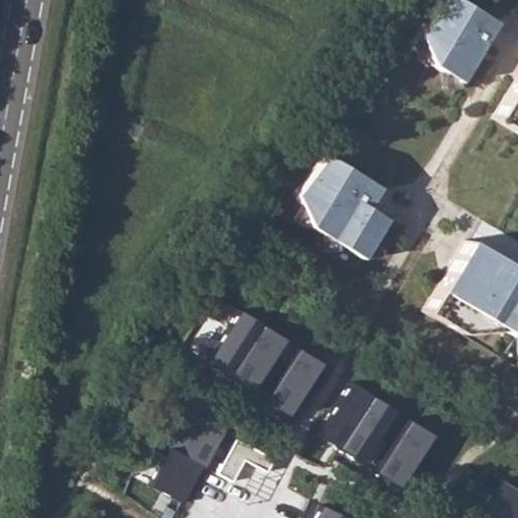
[(442,0),(422,33),(431,60),(462,79),(498,19),(465,0),(442,0)]
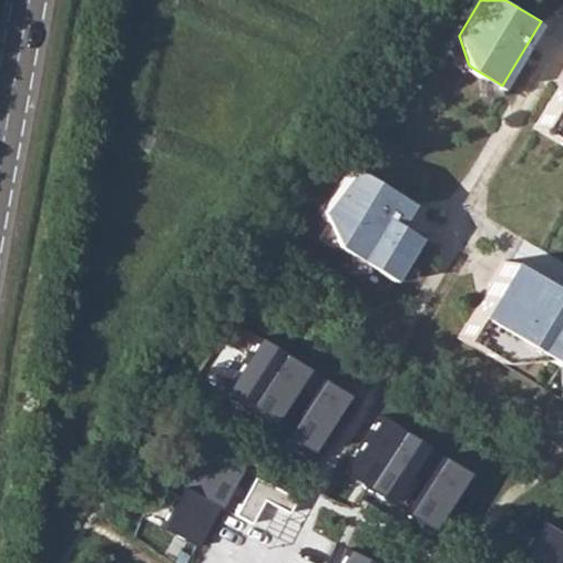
[(562,82),(539,124),(562,139),(562,82)]
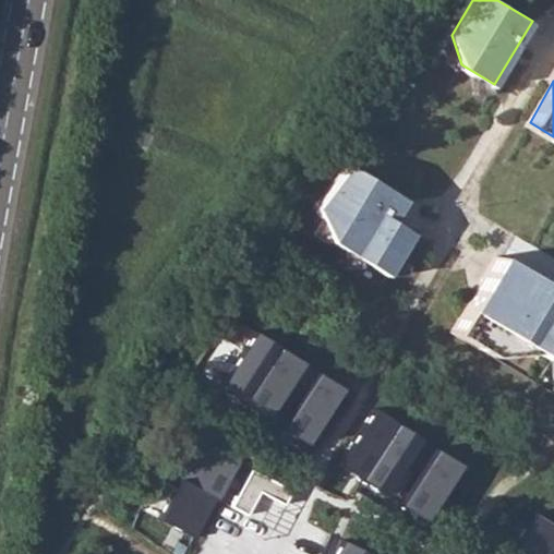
[(407,196),(348,160),(321,206),(329,232),(330,237),(342,243),(361,254),(389,272),(400,253),(414,230),(394,218),(407,196)]
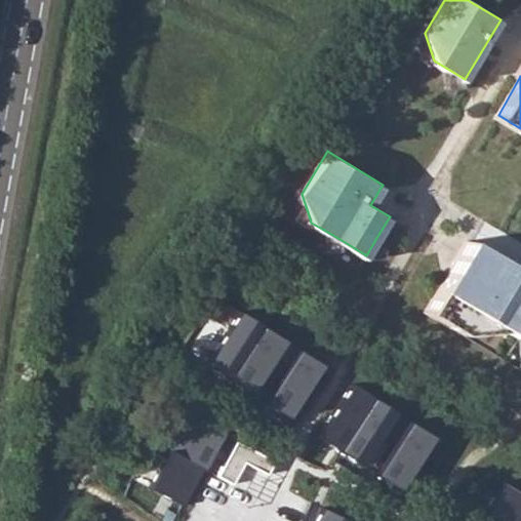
[(292,213),(306,224),(310,218),(304,199),(292,213)]
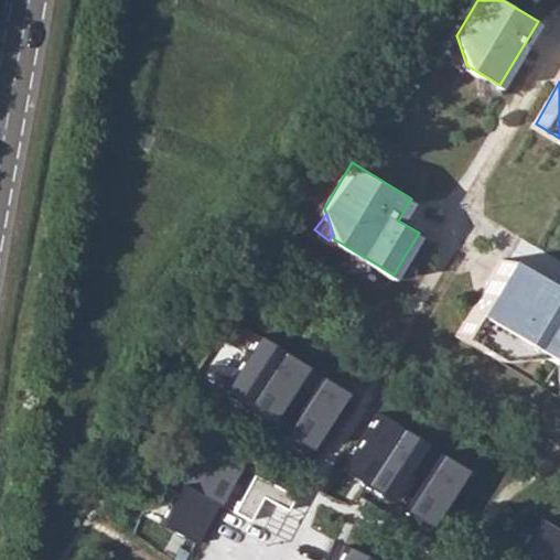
[(365,257),(346,246),(348,267),(366,265),(365,257)]
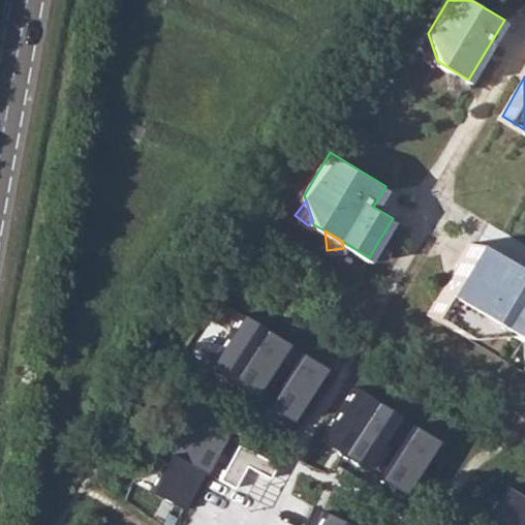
[(387,239),(379,240),(369,257),(388,255),(387,239)]
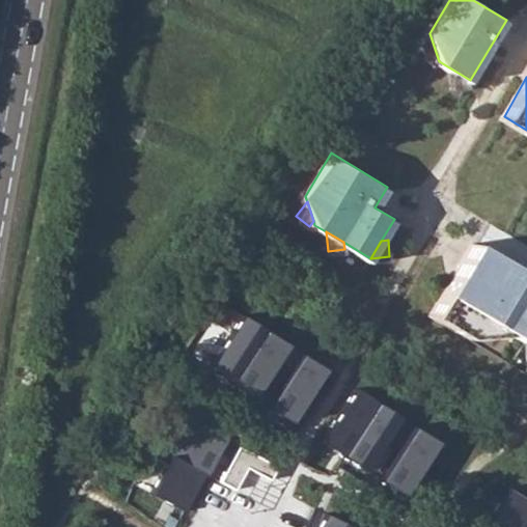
[(526,271),(477,241),(434,311),(470,334),(514,331),(525,337),(526,338),(526,271)]
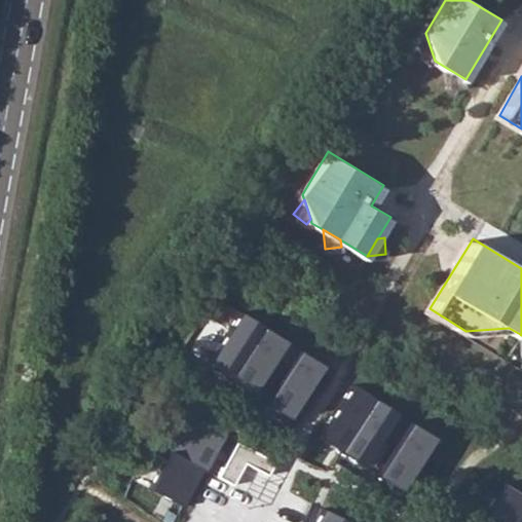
[(243,319),(213,368),(265,400),(295,349),(243,319)]
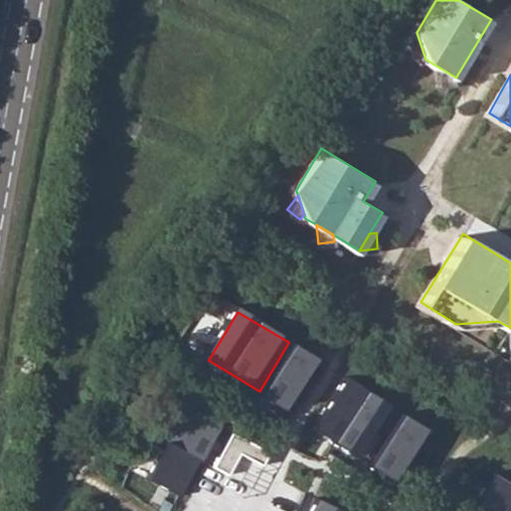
[(319,359),(289,342),(260,391),(290,408),(319,359)]
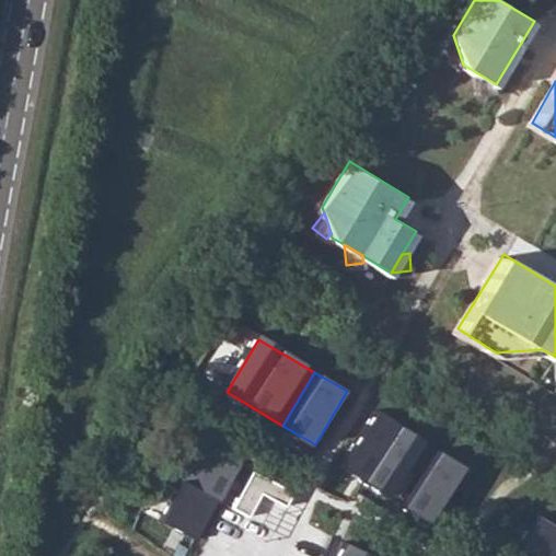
[(384,421),(352,474),(408,508),(439,454),(384,421)]
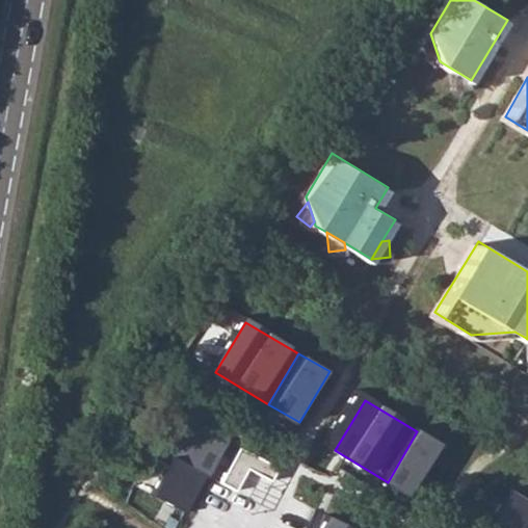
[(204,421),(162,496),(188,510),(210,472),(219,478),(240,442),(204,421)]
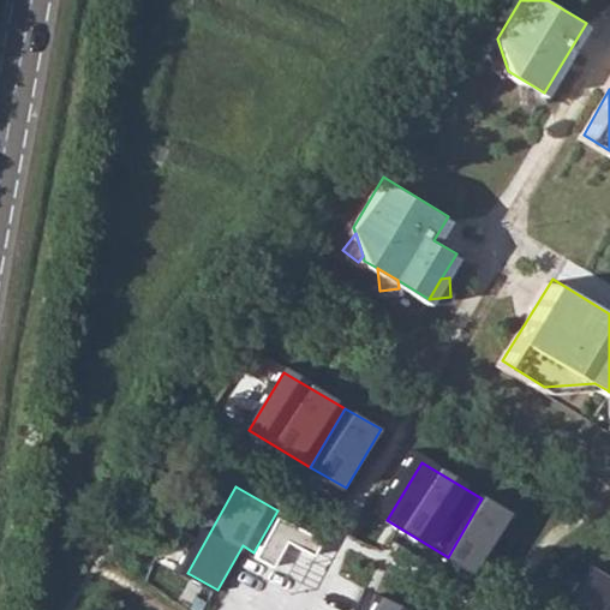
[(518,519),(482,498),(448,557),(483,578),(518,519)]
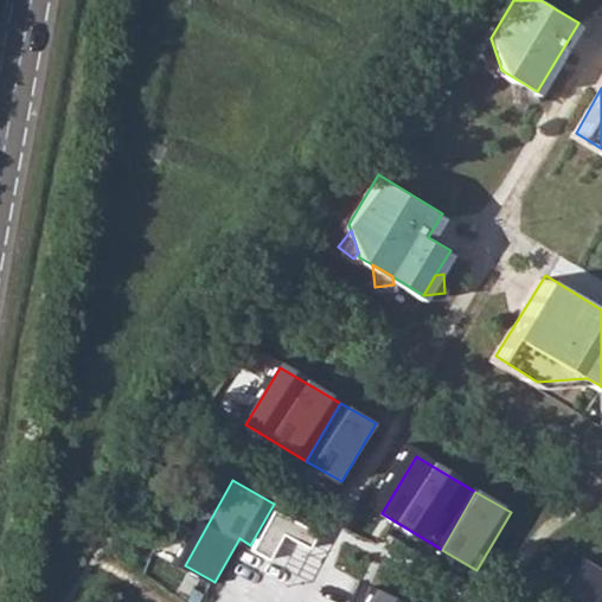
[(601,568),(583,557),(561,595),(572,601),(601,601),(601,568)]
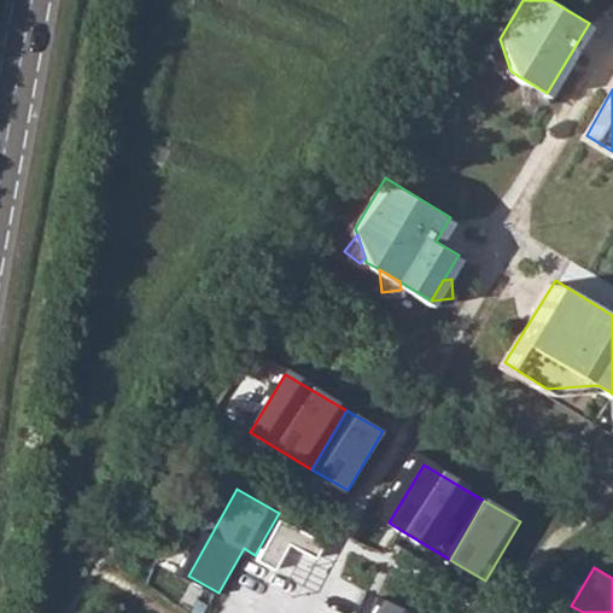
[(372,612),(415,612),(418,611),(383,593),(372,612)]
